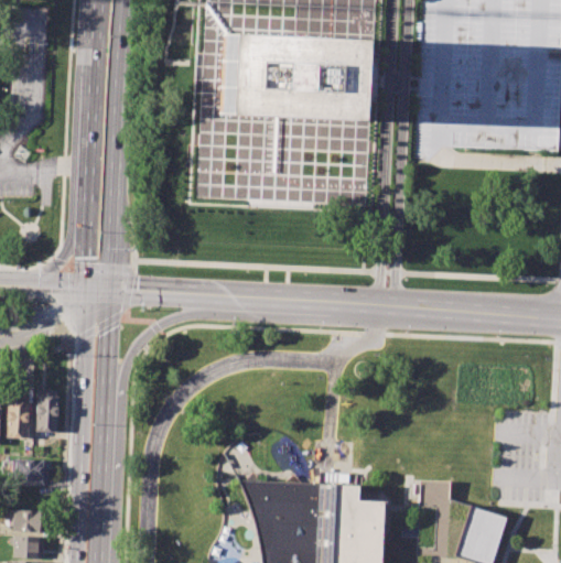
[(349,0),(207,0),(206,29),(214,29),(214,39),(224,40),(224,34),(362,41),(363,36),(369,36),(369,44),(373,44),(374,19),(365,19),(365,11),(357,11),(358,1),(351,1),(349,0)]
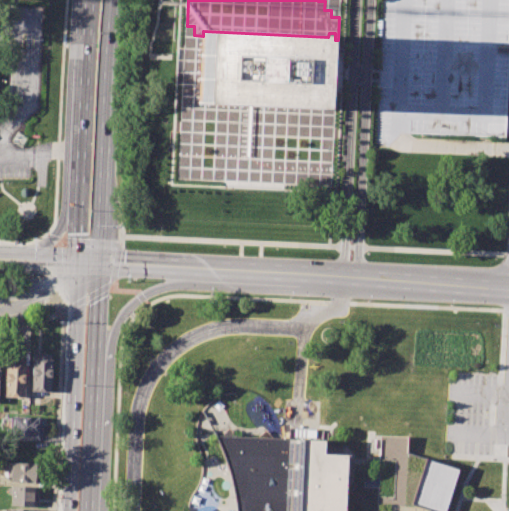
[(508,136),(414,134),(411,149),(380,148),(386,0),(508,0),(508,136)]
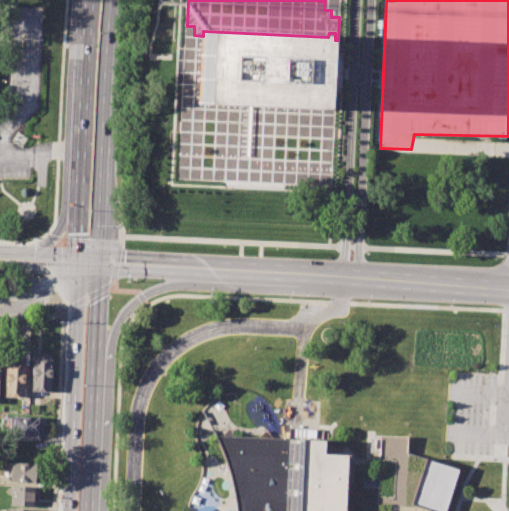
[(204,31),(200,103),(320,109),(323,37),(204,31)]
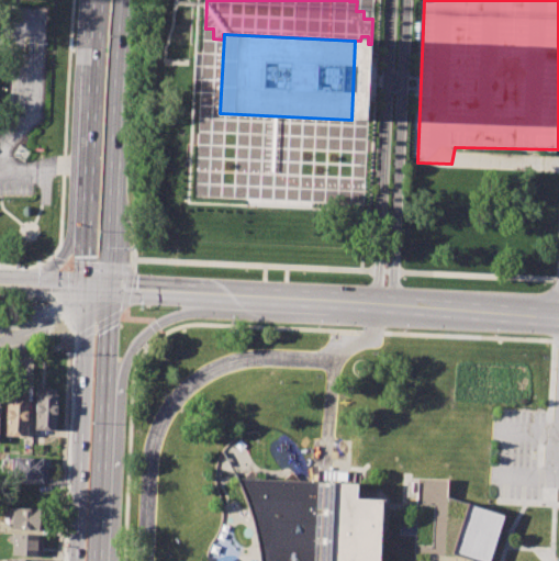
[(38,389),(59,390),(57,429),(37,429),(38,389)]
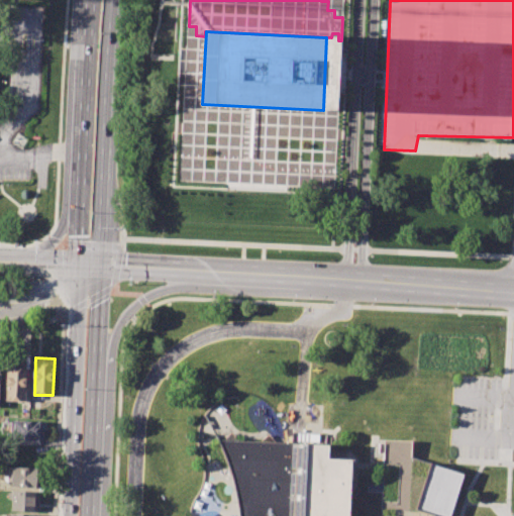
[(9,363),(27,364),(25,402),(7,401),(9,363)]
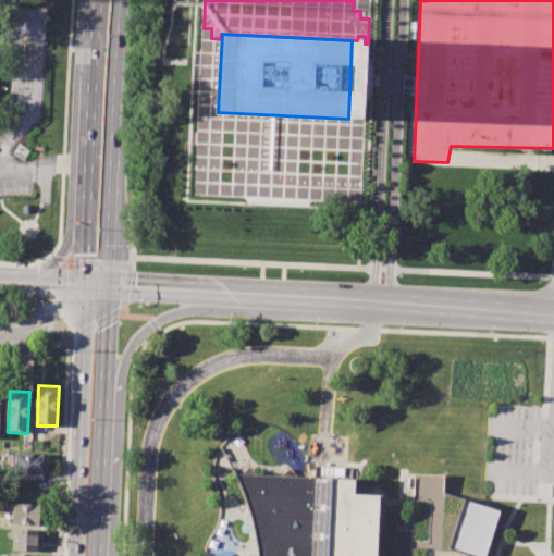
[(15,453),(49,455),(48,476),(14,474),(15,453)]
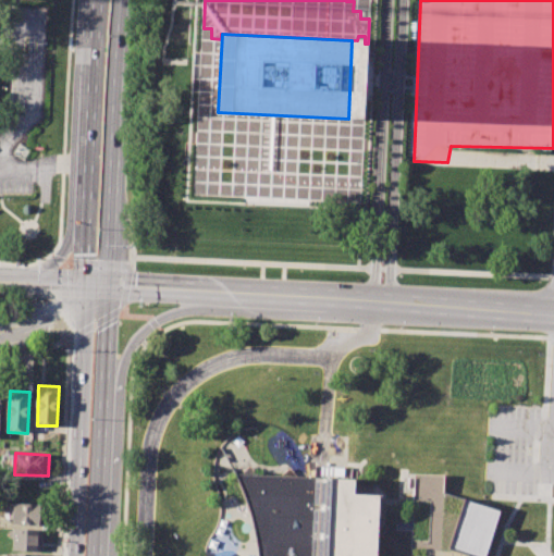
[(485,555),(502,510),(445,493),(447,476),(417,473),(416,501),(413,555),(485,555)]
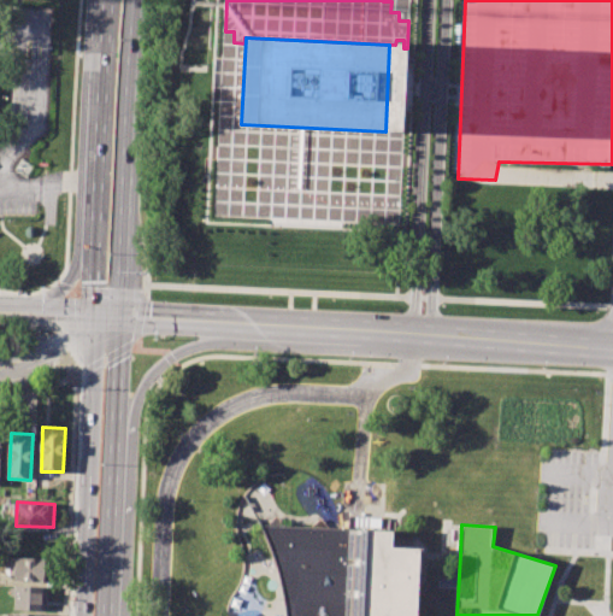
[(263,526),(349,529),(345,615),(360,615),(365,531),(393,532),(392,549),(419,549),(418,585),(416,615),(287,615),(283,591),(277,568),(270,545),(263,526)]
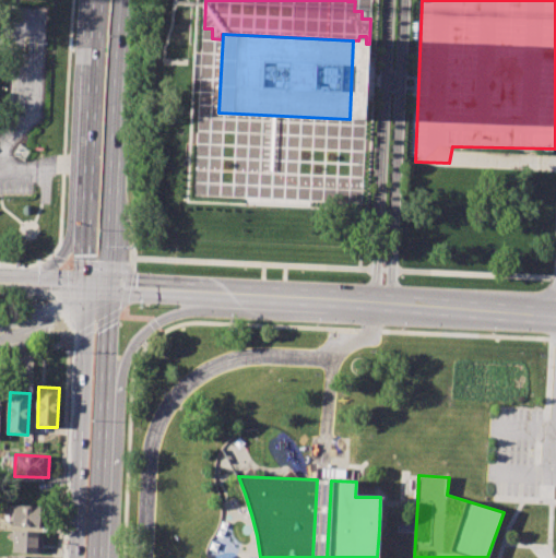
[(15,506),(47,507),(46,529),(14,527),(15,506)]
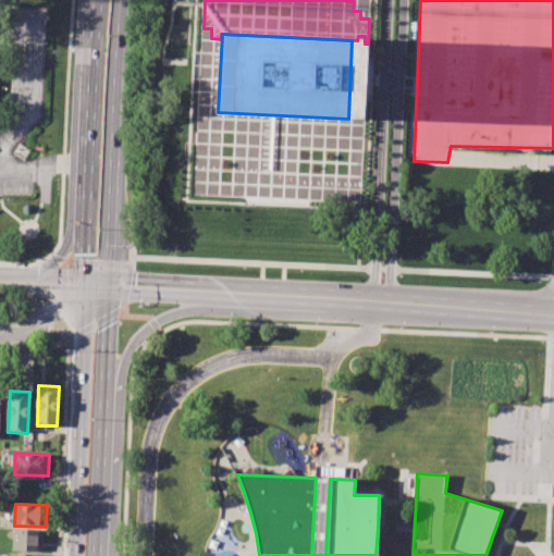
[(15,529),(45,530),(44,552),(14,551),(15,529)]
